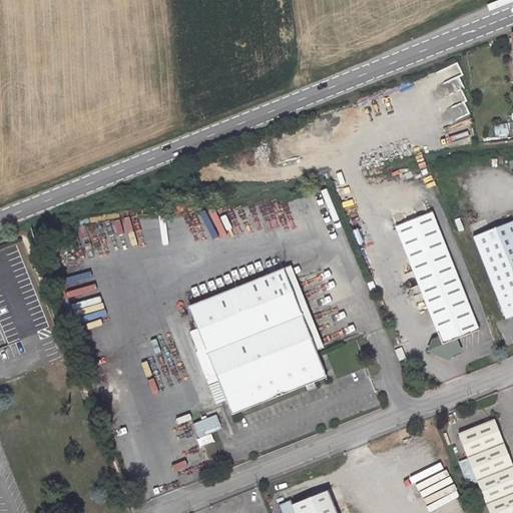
[(506,124),(494,126),(495,134),(498,133),(508,132),(506,124)]
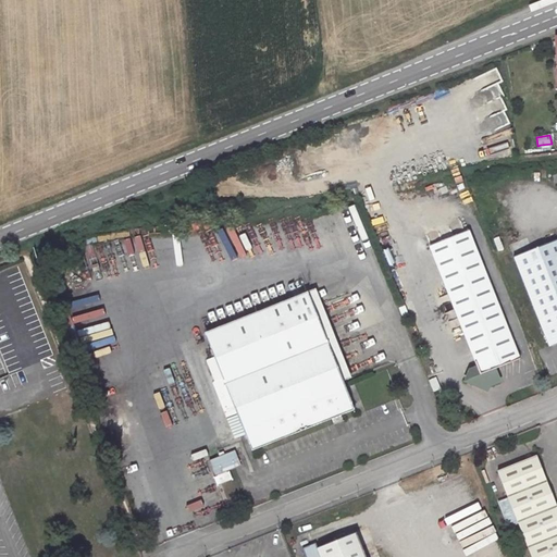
[(469,230),(429,246),(445,285),(484,269),(468,275),(467,272),(463,273),(457,257),(477,249),(469,230)]
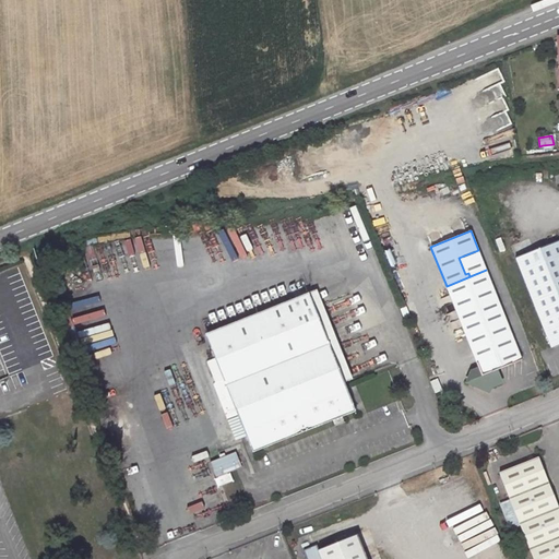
[(558,240),(516,258),(551,347),(558,344),(558,240)]
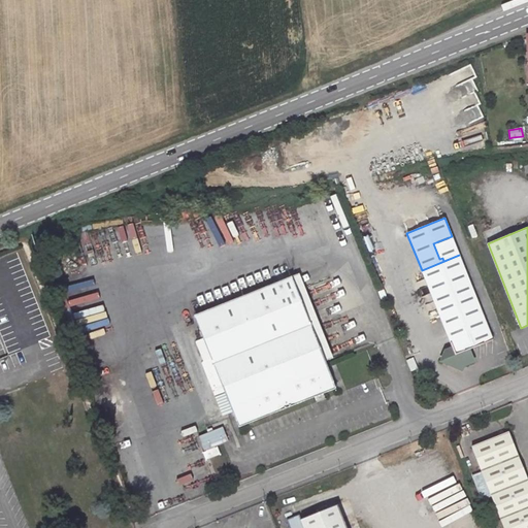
[(452,236),(433,243),(439,259),(442,258),(443,261),(459,255),(452,236)]
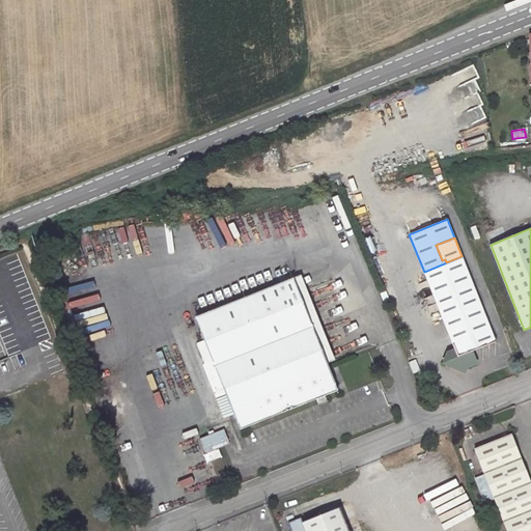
[(462,256),(424,272),(455,350),(448,354),(443,364),(459,370),(467,368),(477,364),(471,352),(496,342),(462,256)]
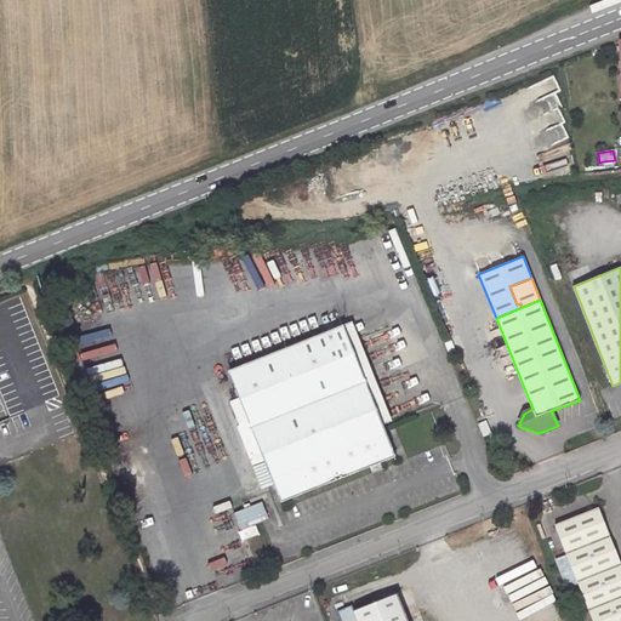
[(341,323),(328,328),(329,332),(343,326),(341,323)]
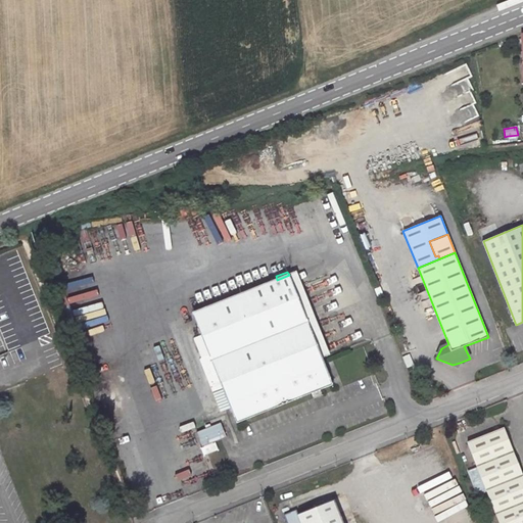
[(277,280),(194,313),(210,355),(224,389),(223,390),(215,393),(221,411),(230,408),(237,424),(312,394),(321,390),(333,385),(327,370),(326,370),(289,275),(277,280)]
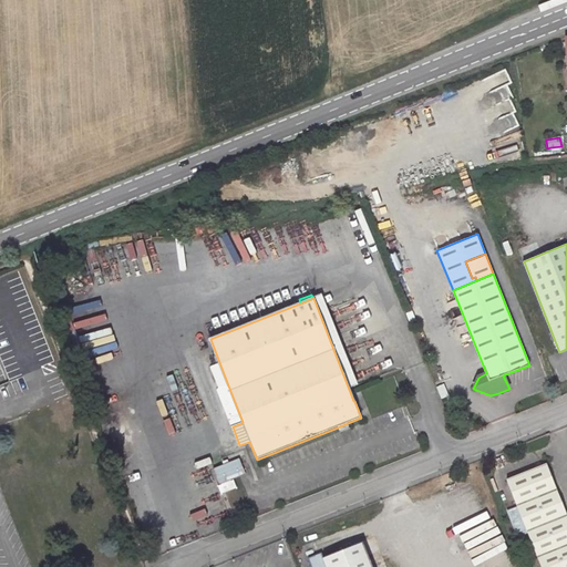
[(228,385),(217,390),(232,426),(233,426),(241,423),(243,422),(228,385)]
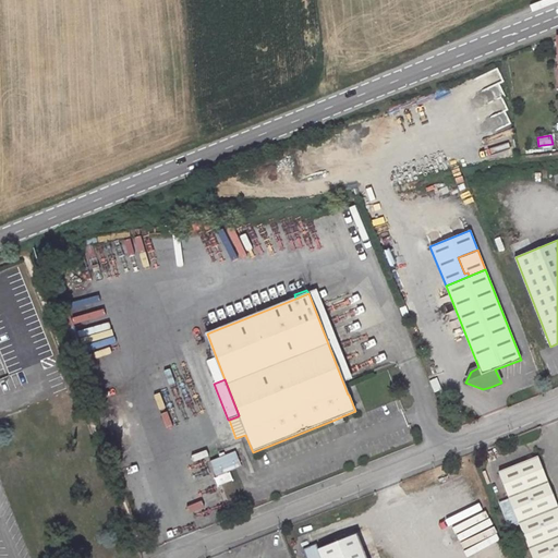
[(342,416),(332,421),(335,426),(344,422),(342,416)]
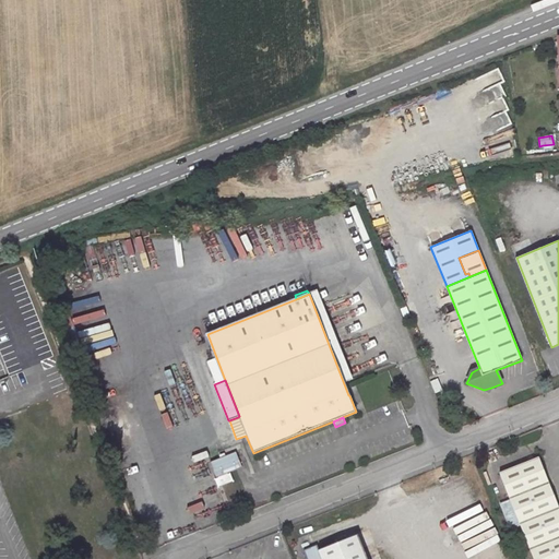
[(221,459),(211,462),(216,477),(242,467),(236,452),(225,456),(221,459)]
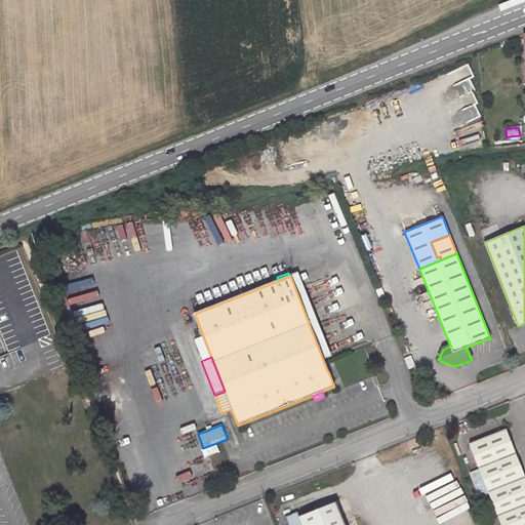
[(524,524),(524,478),(506,430),(469,444),(500,524),(524,524)]
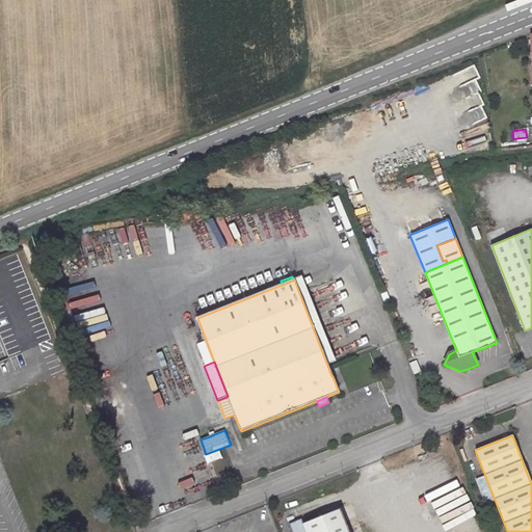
[(187,494),(189,501),(203,497),(200,489),(187,494)]
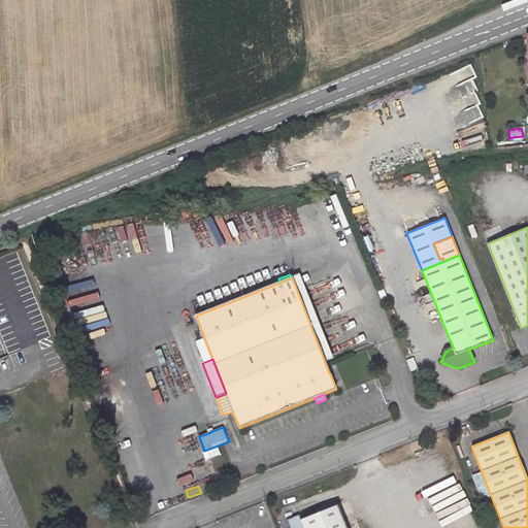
[(287,520),(290,527),(345,527),(337,505),(301,520),(299,515),(287,520)]
